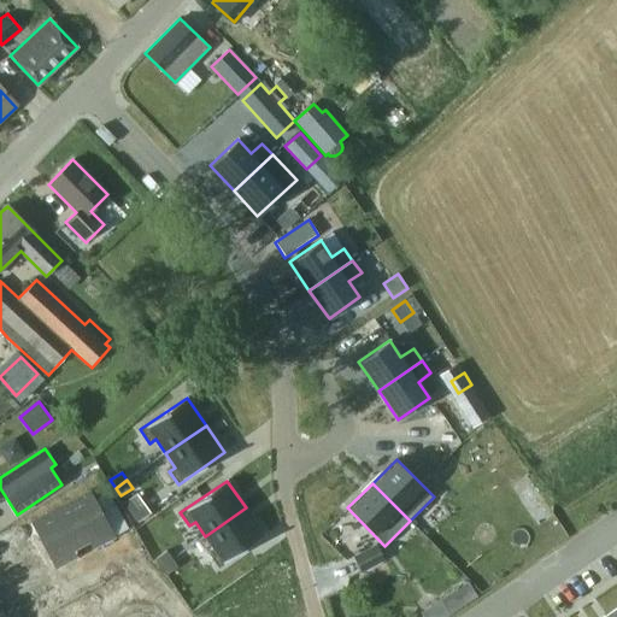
[(30,522),(39,539),(11,553),(9,547),(0,551),(0,601),(3,607),(47,585),(35,562),(47,554),(56,569),(77,557),(74,548),(88,541),(92,548),(115,538),(89,491),(30,522)]
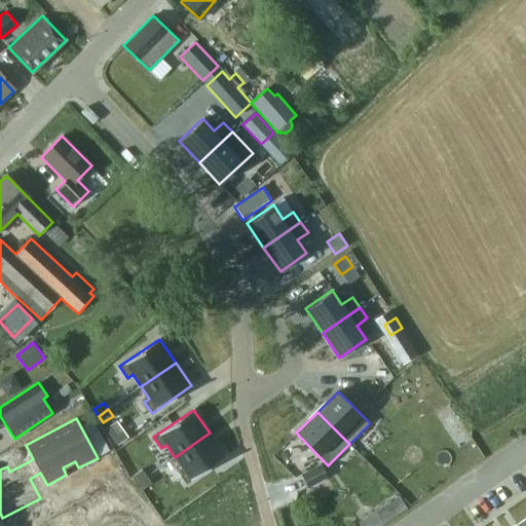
[(117,420),(106,428),(118,445),(128,438),(117,420)]
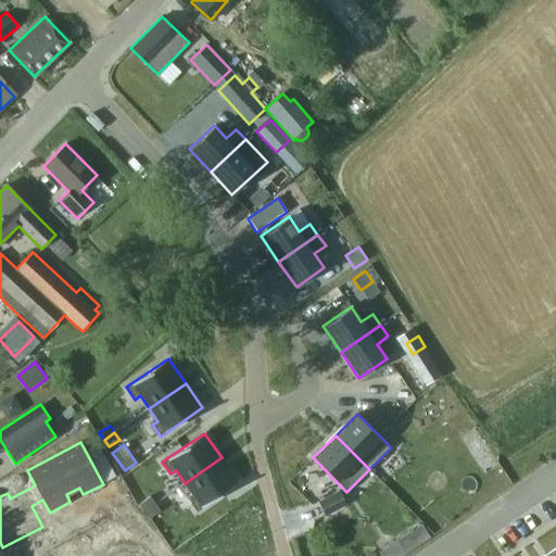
[(222,457),(185,483),(193,496),(188,500),(197,512),(239,482),(222,457)]
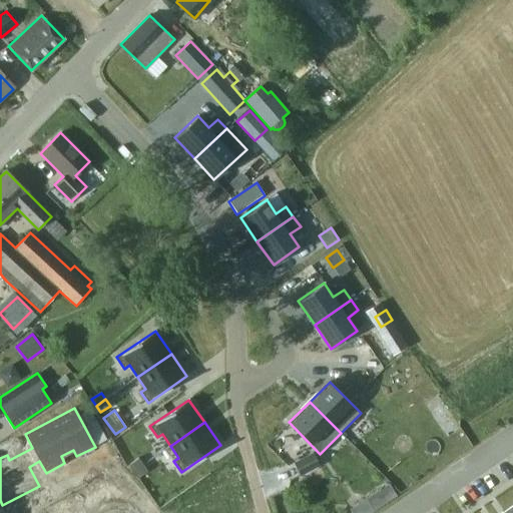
[(300,475),(320,465),(314,453),(294,463),(300,475)]
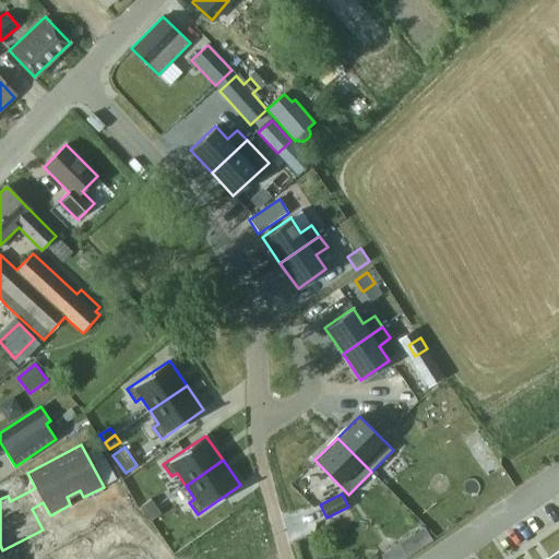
[(151,499),(140,507),(145,514),(156,507),(151,499)]
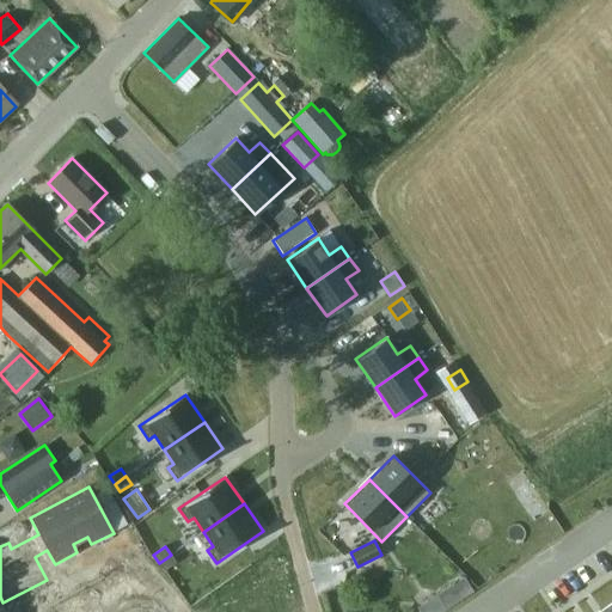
[(171,555),(159,563),(165,570),(176,562),(171,555)]
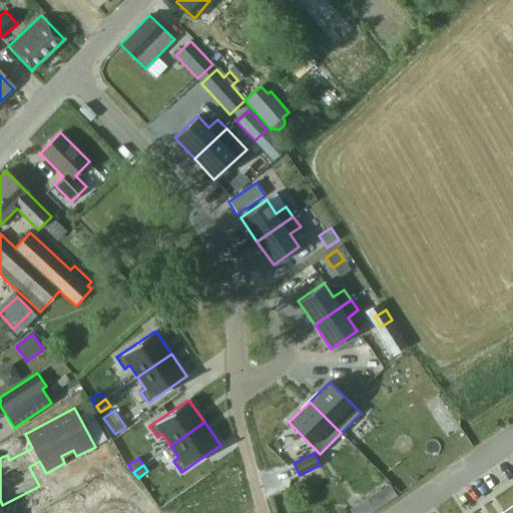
[(92,473),(83,478),(87,485),(96,480),(92,473)]
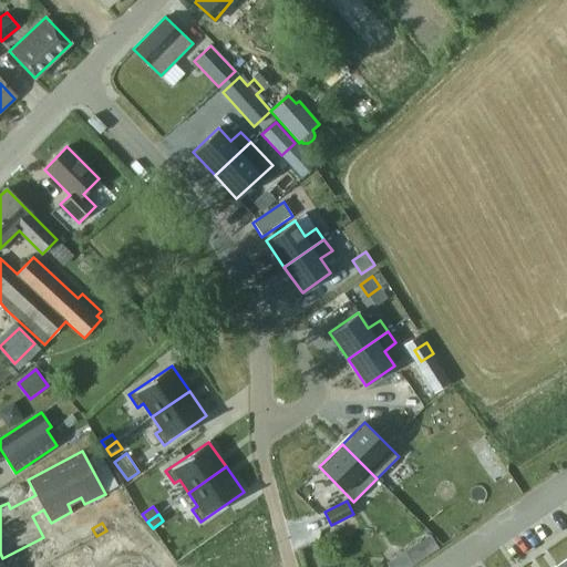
[(131,544),(122,528),(83,548),(92,564),(131,544)]
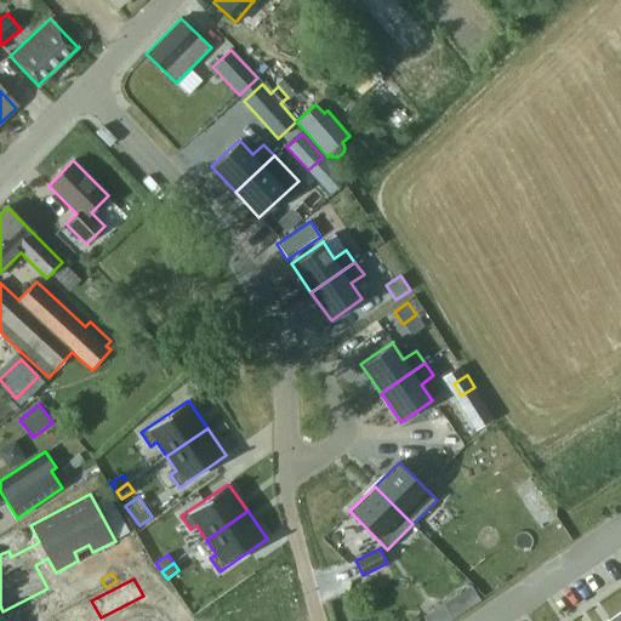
[(471,586),(444,603),(454,617),(480,600),(471,586)]
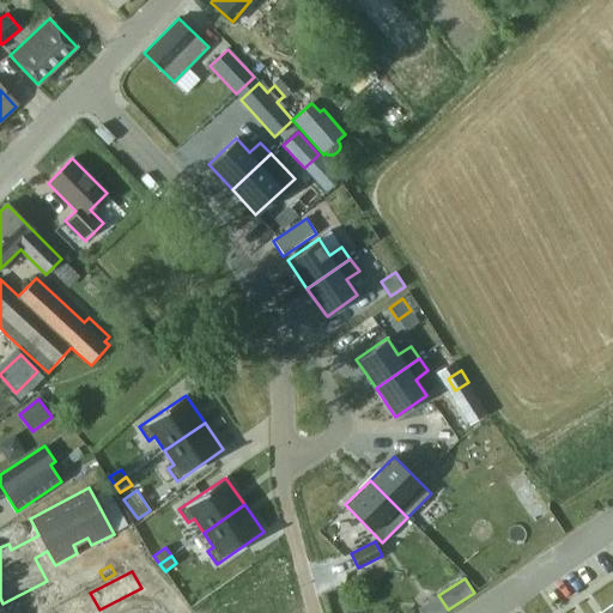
[(155,612),(157,612),(149,595),(111,612),(155,612)]
